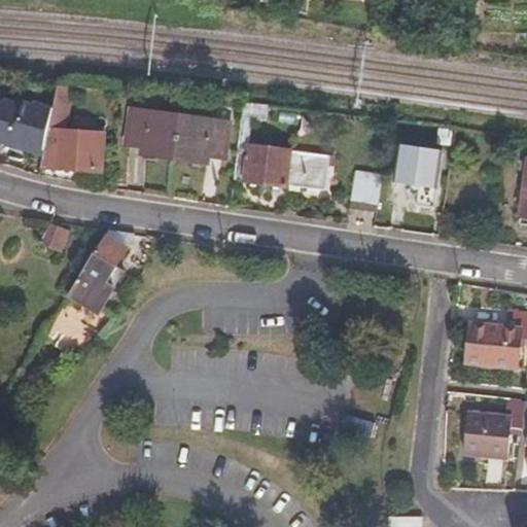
[(64,86),(58,85),(41,166),(77,169),(75,185),(93,188),(99,135),(66,131),(75,86),(68,86),(64,86)]
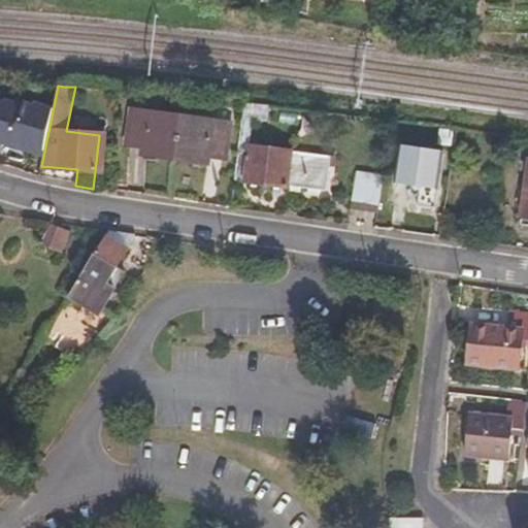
[(250,100),(245,99),(234,174),(248,176),(246,178),(285,185),(286,182),(324,188),(329,155),(251,142),(256,113),(268,114),(270,102),(250,100)]
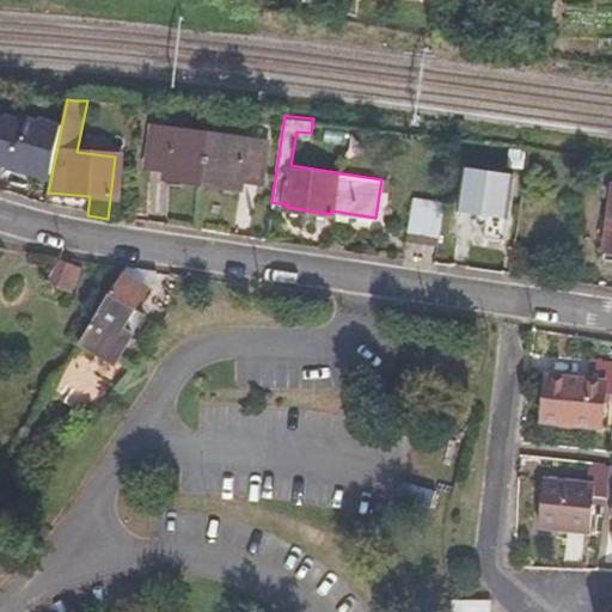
[(264,146),(155,129),(150,166),(169,170),(167,177),(242,188),(243,181),(258,183),(264,146)]
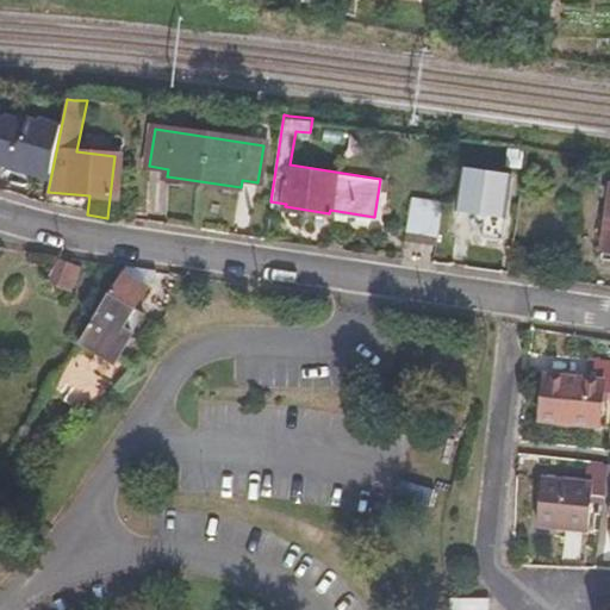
[(522,163),(526,145),(511,143),(508,160),(522,163)]
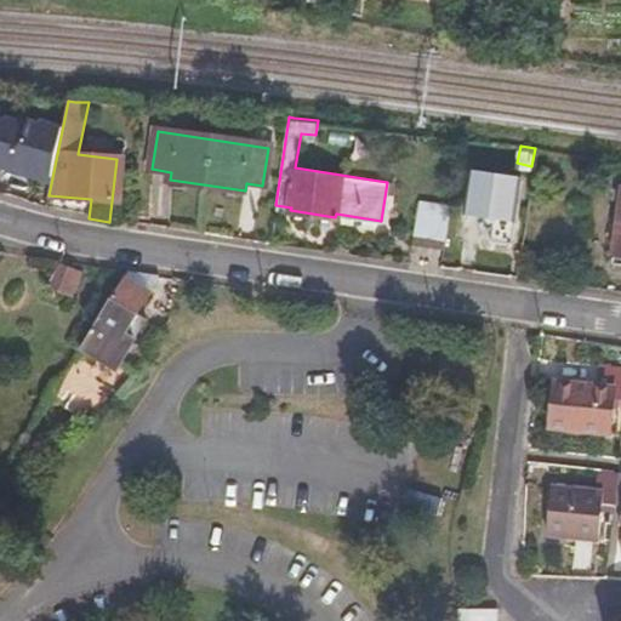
[(523,183),(473,175),(467,206),(497,212),(493,240),(512,244),(523,183)]
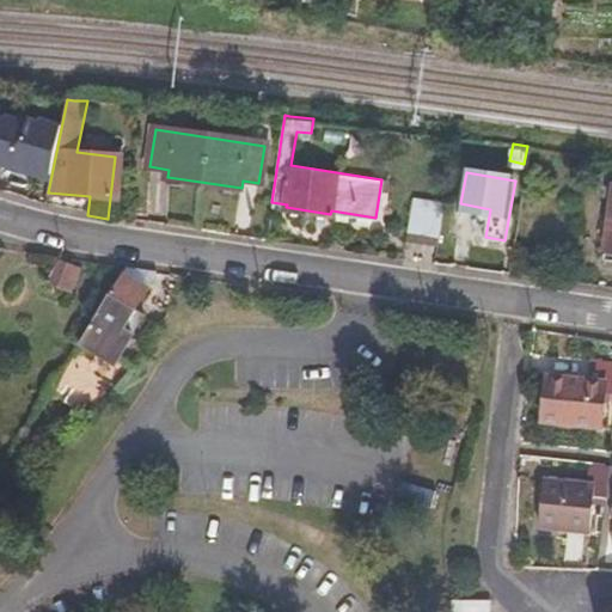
[(611,195),(606,195),(598,255),(611,256),(611,195)]
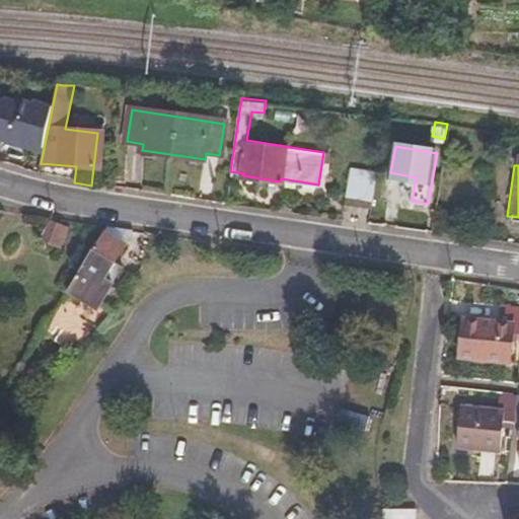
[(345,198),(373,203),(378,173),(351,167),(345,198)]
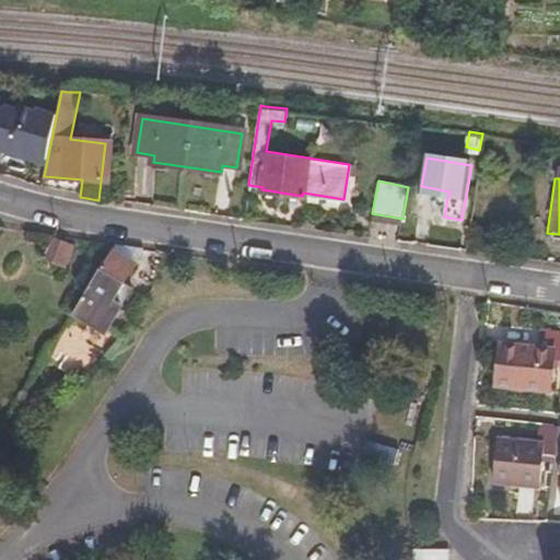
[(71,245),(56,238),(47,260),(62,267),(71,245)]
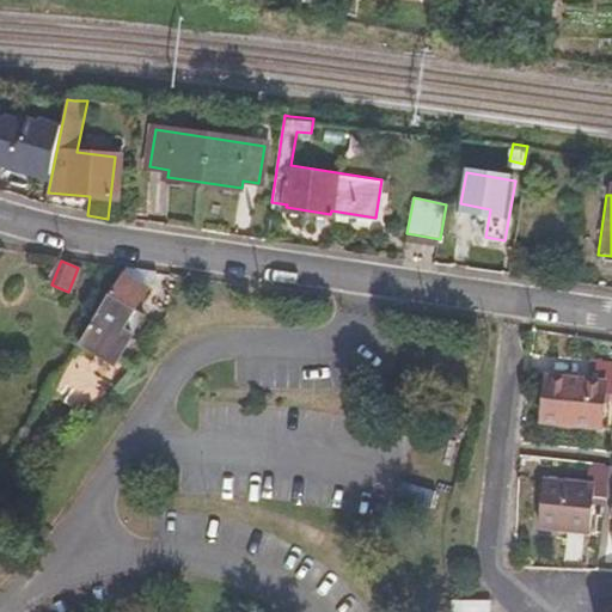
[(152,271),(126,268),(122,275),(146,289),(159,271),(152,271)]
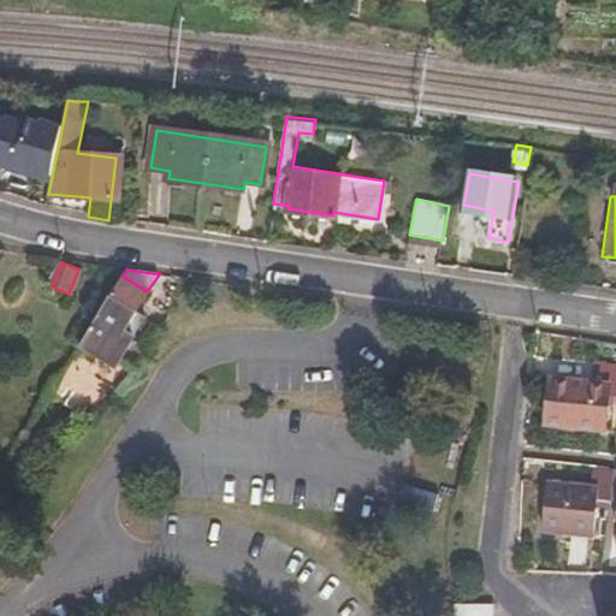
[(147,291),(123,277),(80,345),(122,372),(152,324),(136,313),(149,292),(147,291)]
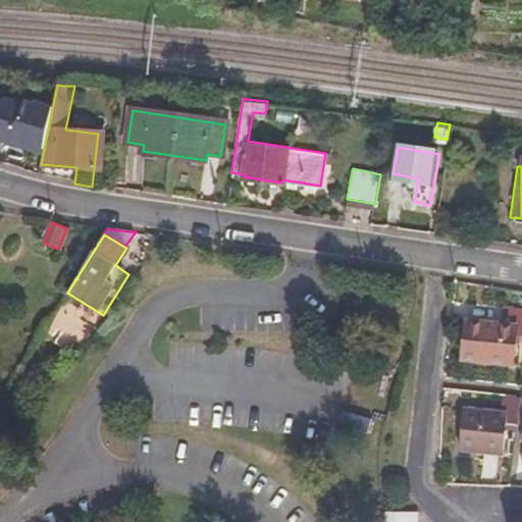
[(521,336),(521,310),(514,310),(514,306),(505,305),(502,324),(466,320),(463,357),(513,363),(516,336),(521,336)]
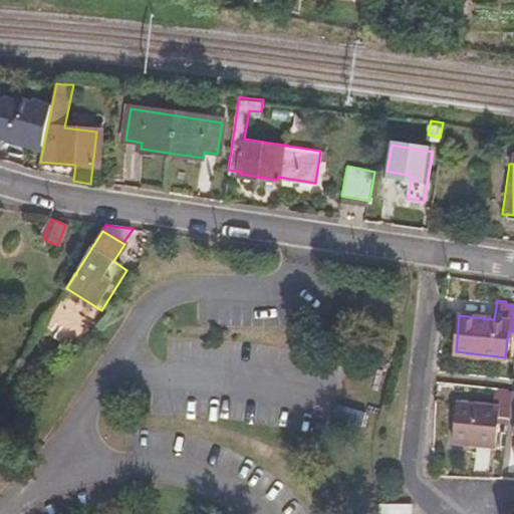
[(507,420),(510,394),(491,392),(489,408),(457,405),(452,441),(494,446),(497,419),(507,420)]
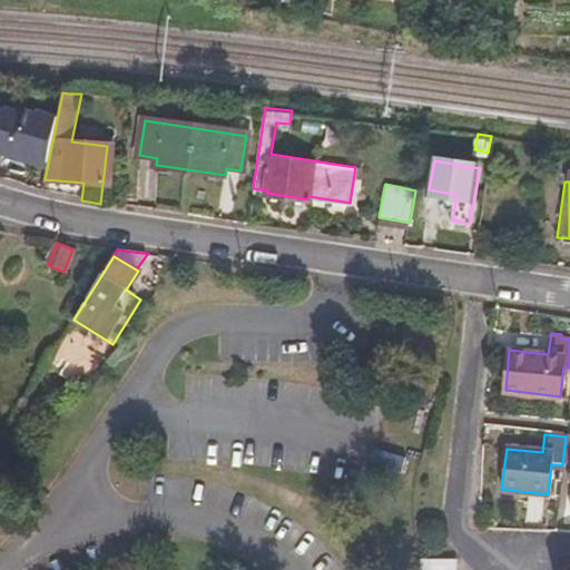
[(402,475),(408,457),(372,446),(367,465),(402,475)]
